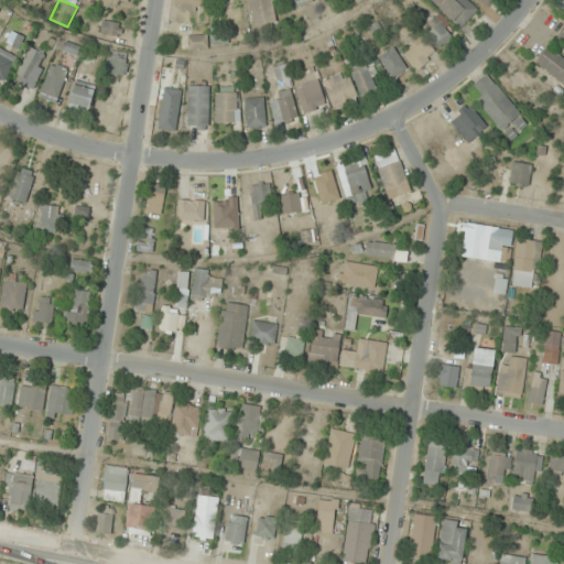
[(203,0),(175,0),(175,10),(204,10),(203,0)]
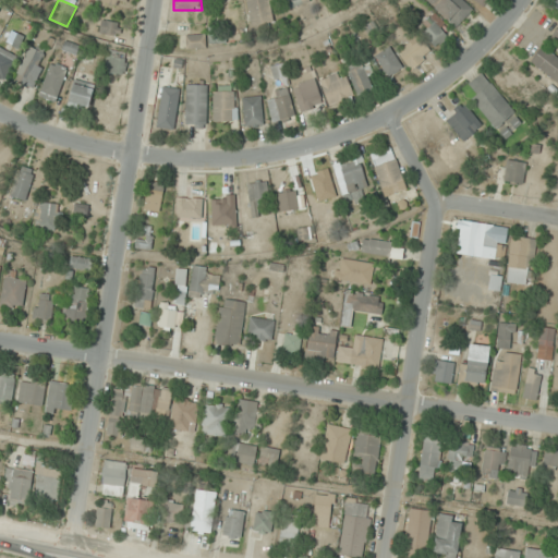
[(246,0),(251,26),(274,22),(269,0),(246,0)]
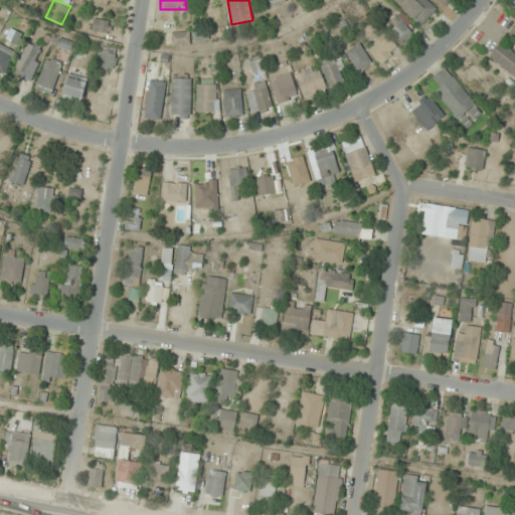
[(397,0),(402,4),(399,7),(421,26),(438,9),(427,0),(397,0)]
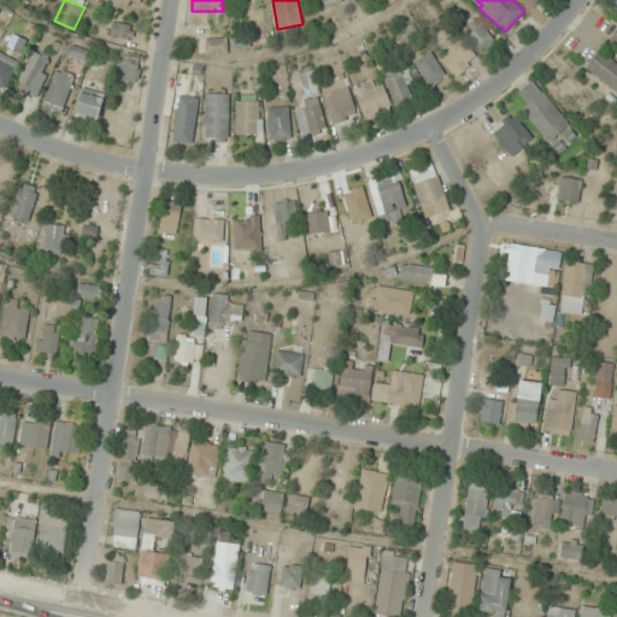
[(498,36),(477,17),(463,33),(483,52),(498,36)]
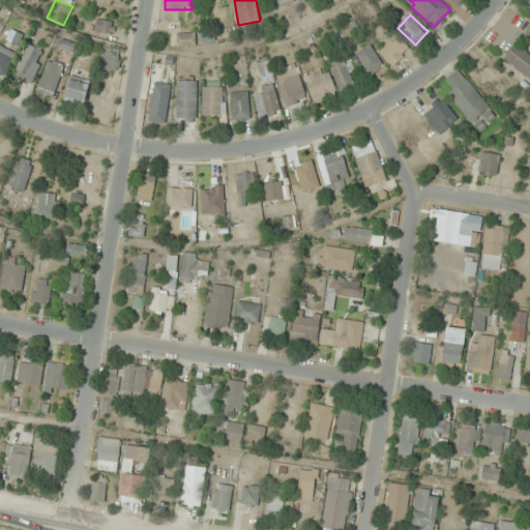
[(94,31),(114,35),(116,23),(96,19),(94,31)]
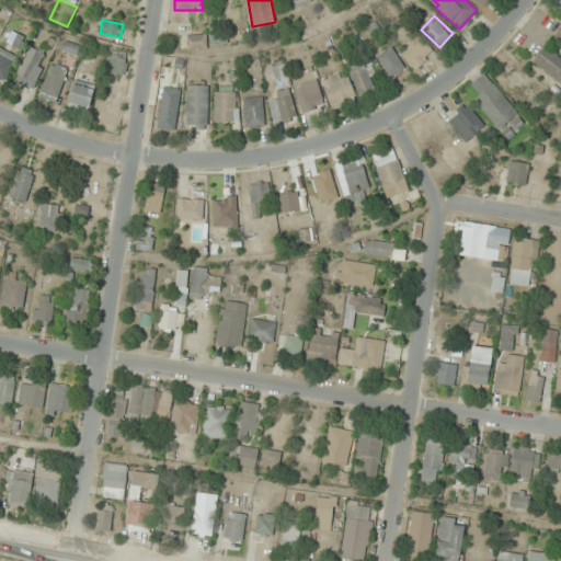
[(0,46),(0,79),(3,81),(26,38),(15,32),(6,49),(0,46)]
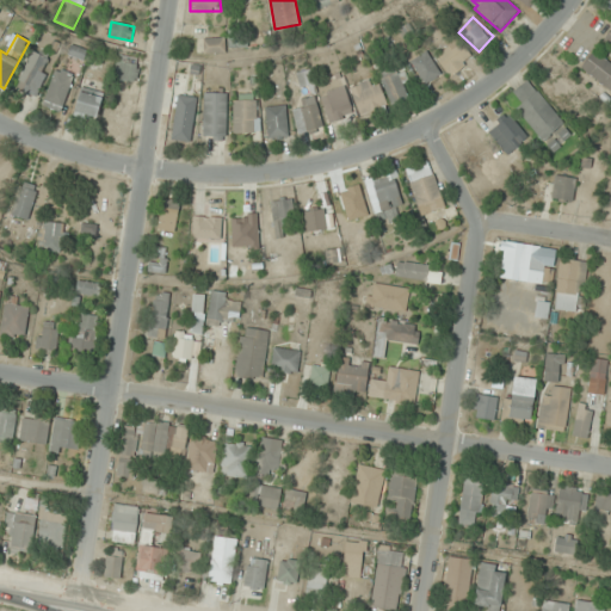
[(451,76),(473,56),(455,37),(433,57),(451,76)]
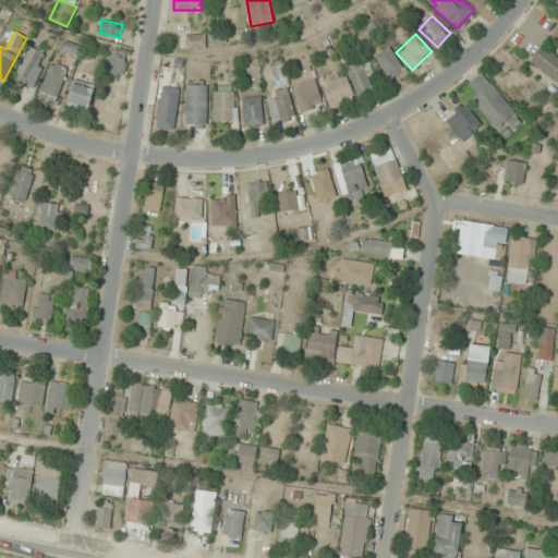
[(186,49),(206,49),(206,35),(186,35),(186,49)]
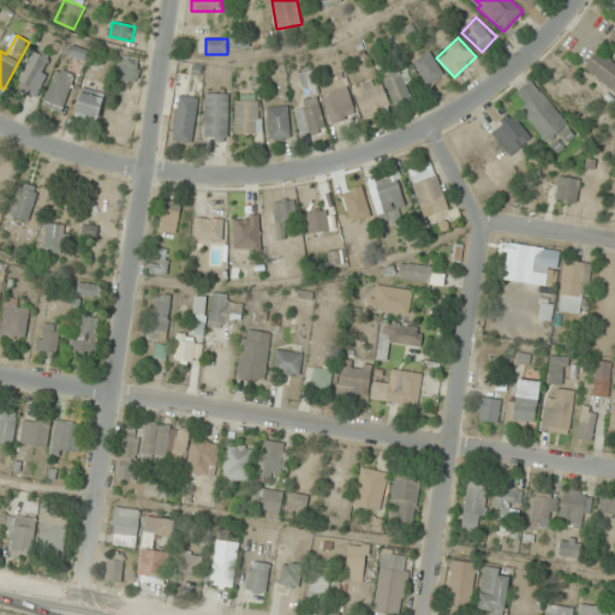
[(87,52),(73,46),(71,53),(84,59),(87,52)]
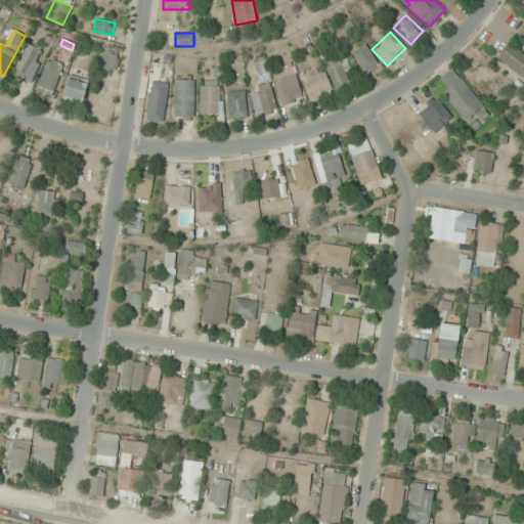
[(46,50),(29,42),(13,75),(31,83),(46,50)]
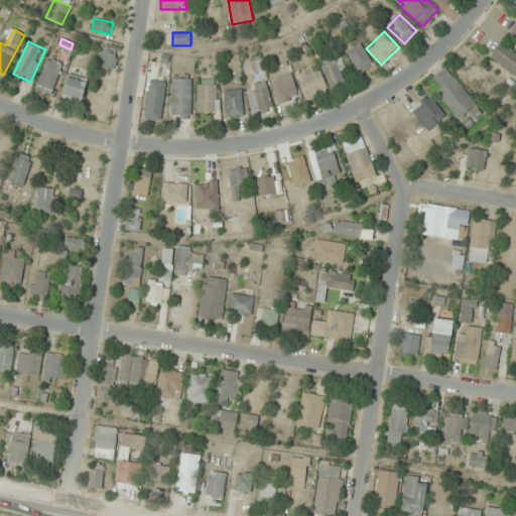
[(515,52),(502,41),(490,56),(515,77),(515,52)]
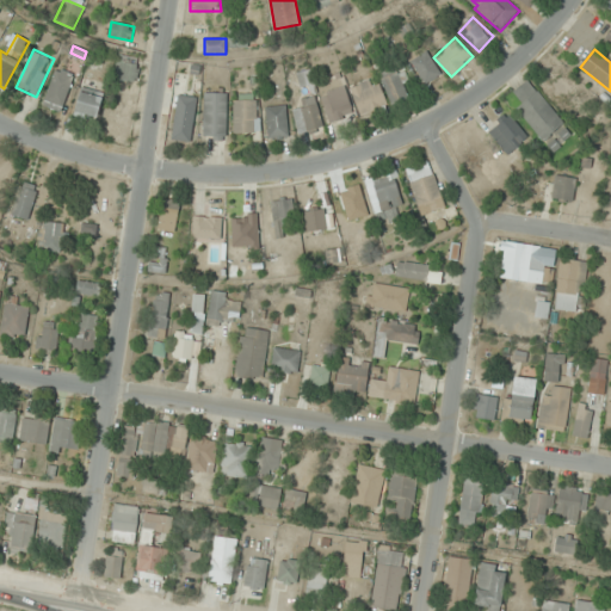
[(426,85),(442,74),(425,51),(411,62),(426,85)]
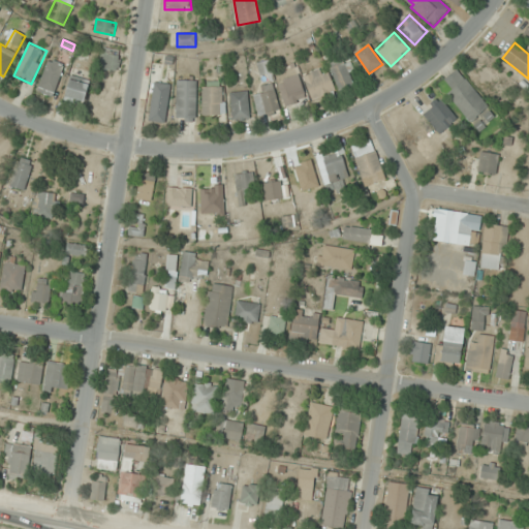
[(121,50),(101,48),(99,69),(119,71),(121,50)]
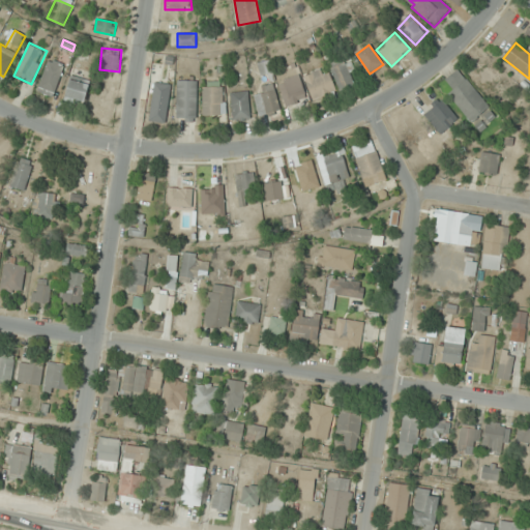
[(346,57),(328,64),(340,91),(357,84),(346,57)]
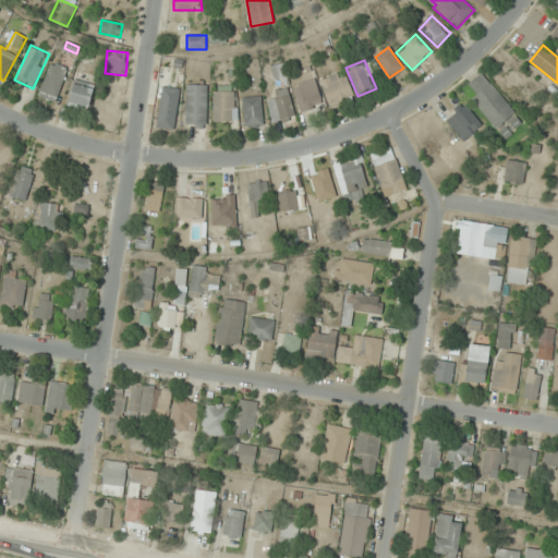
[(271,68),(275,81),(288,76),(283,63),(271,68)]
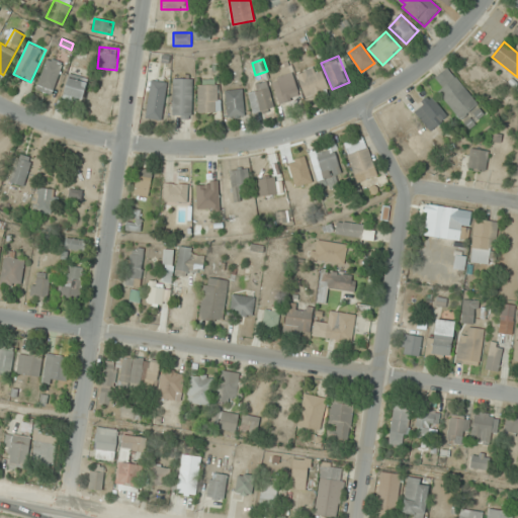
[(498,82),(477,60),(460,75),(482,98),(498,82)]
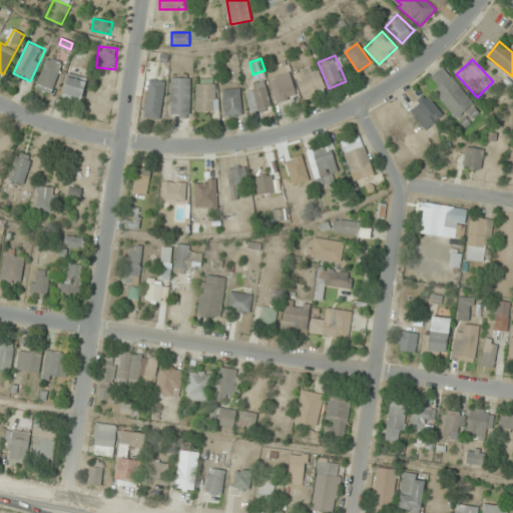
[(52,93),(62,65),(46,60),(36,88),(52,93)]
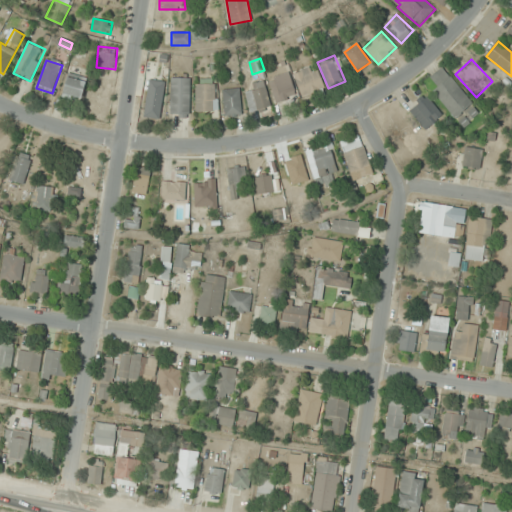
[(326,86),(311,64),(292,77),(306,99),(326,86)]
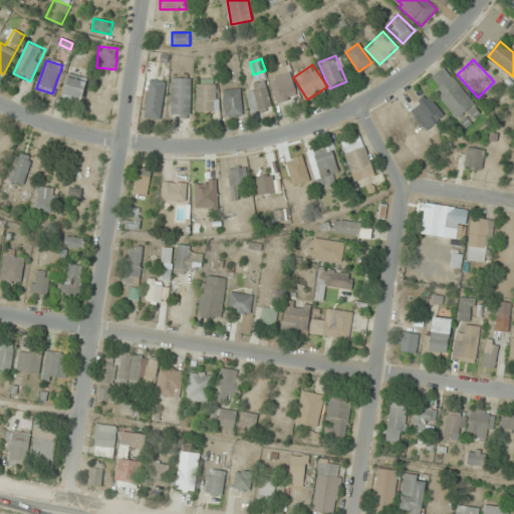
[(431,78),(439,87),(435,91),(457,118),(474,104),(444,67),(431,78)]
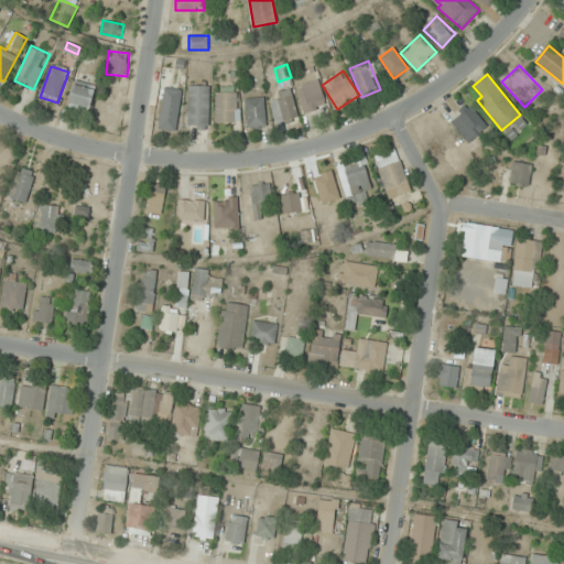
[(327,106),(317,79),(295,88),(305,114),(327,106)]
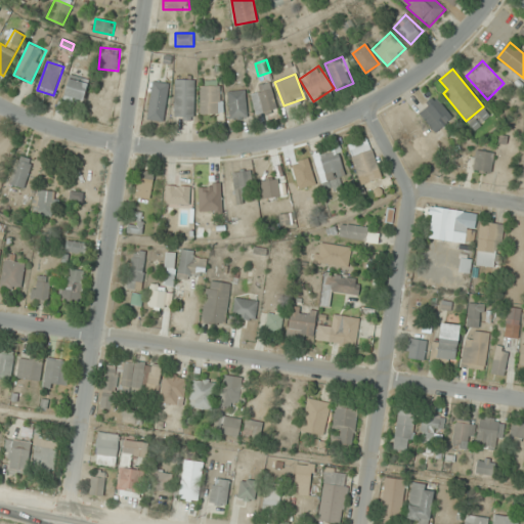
[(84,103),(89,83),(70,78),(63,97),(84,103)]
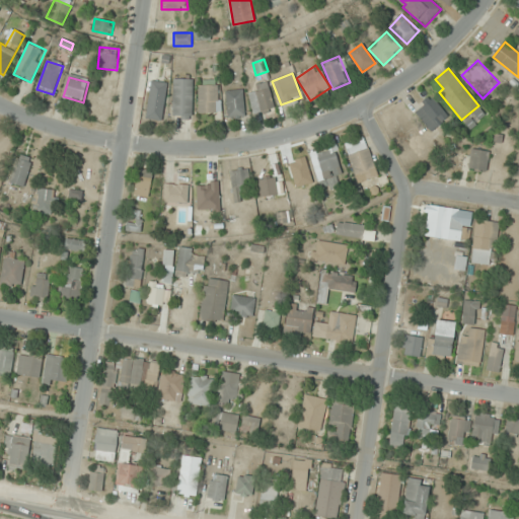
[(192,116),(192,78),(173,78),(173,116),(192,116)]
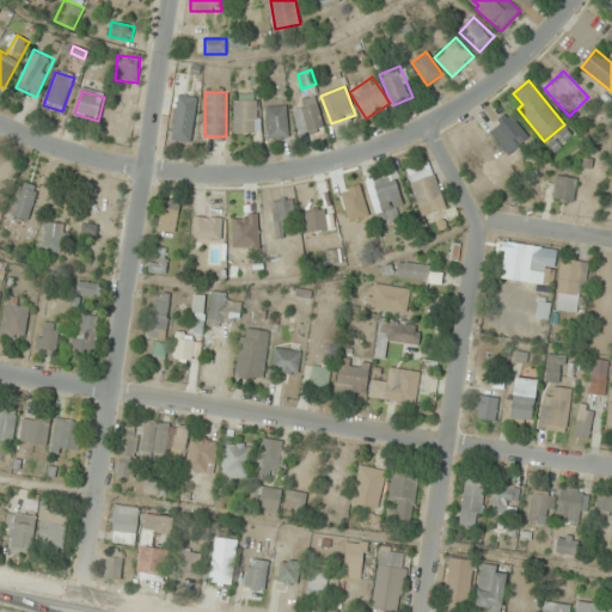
[(258,134),(258,95),(234,95),(234,134),(258,134)]
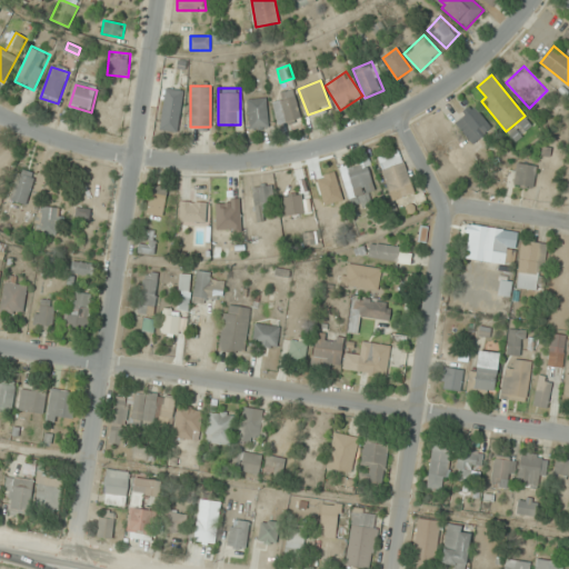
[(182,91),(166,89),(161,131),(179,132),(182,91)]
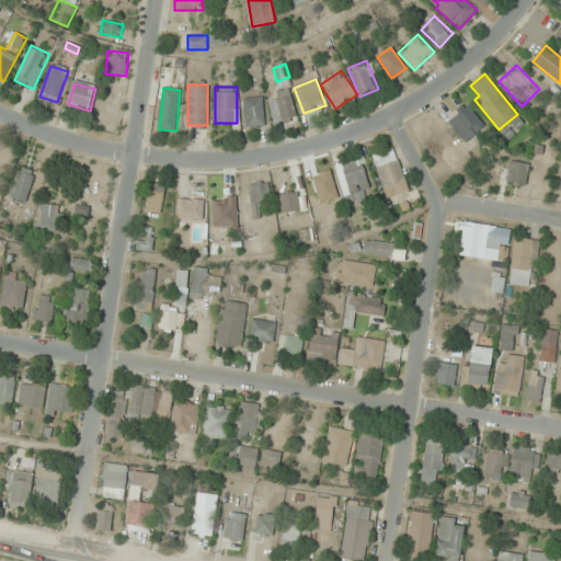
[(277,92),(278,99),(268,101),(274,123),(297,117),(290,89),(277,92)]
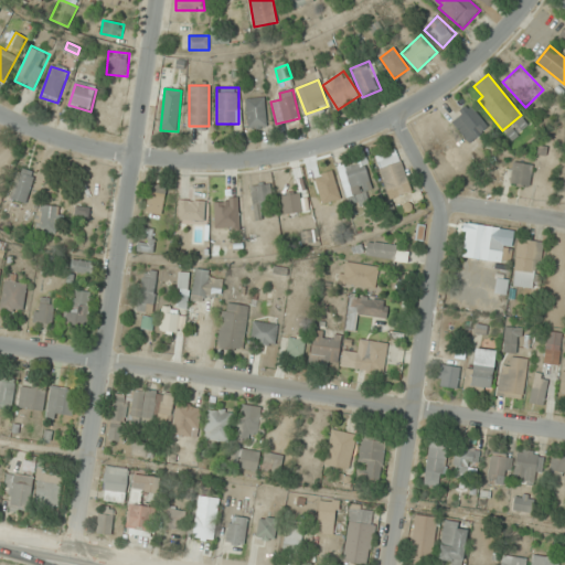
[(267,127),(265,97),(246,98),(248,129),(267,127)]
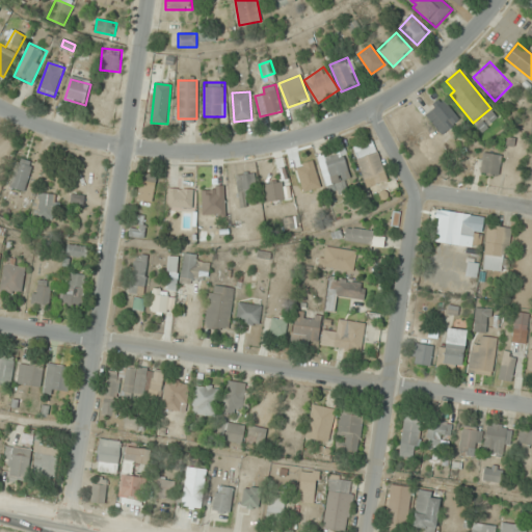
[(443,135),(460,120),(442,98),(423,113),(443,135)]
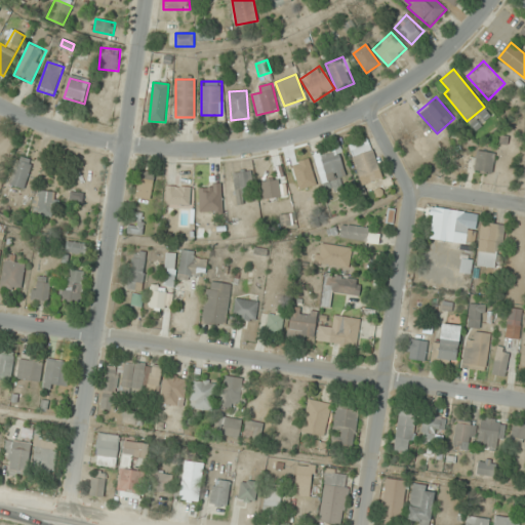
[(349,146),(362,186),(382,179),(369,138),(349,146)]
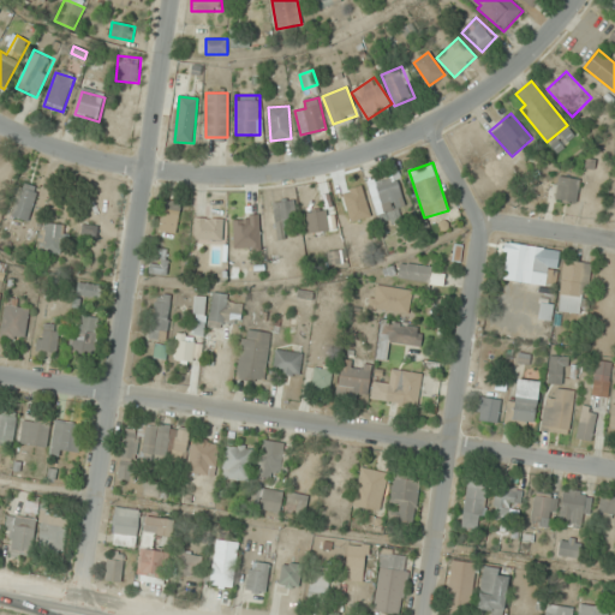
[(406,212),(398,177),(370,183),(378,219),(406,212)]
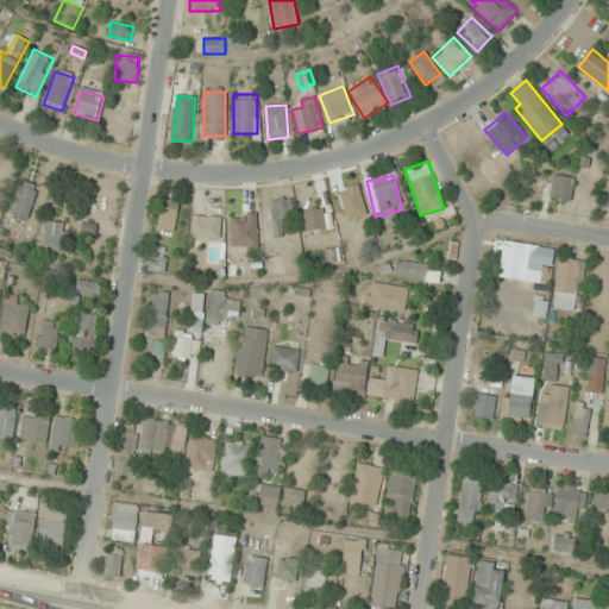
[(552,199),(569,202),(575,180),(558,176),(552,199)]
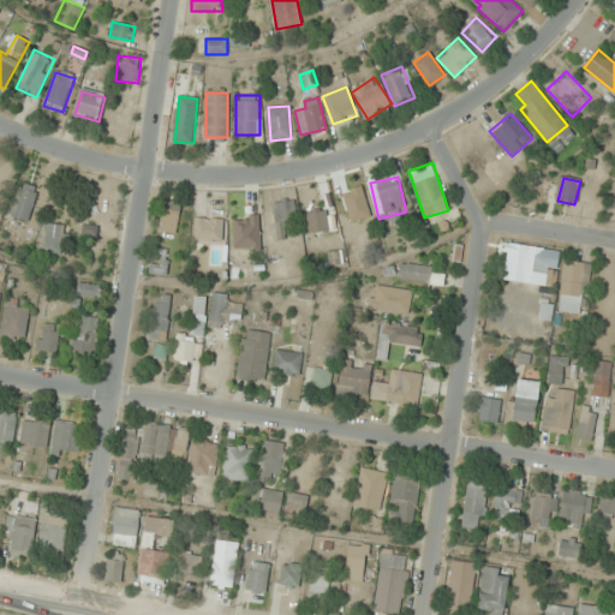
[(10,216),(28,222),(39,189),(22,183),(10,216)]
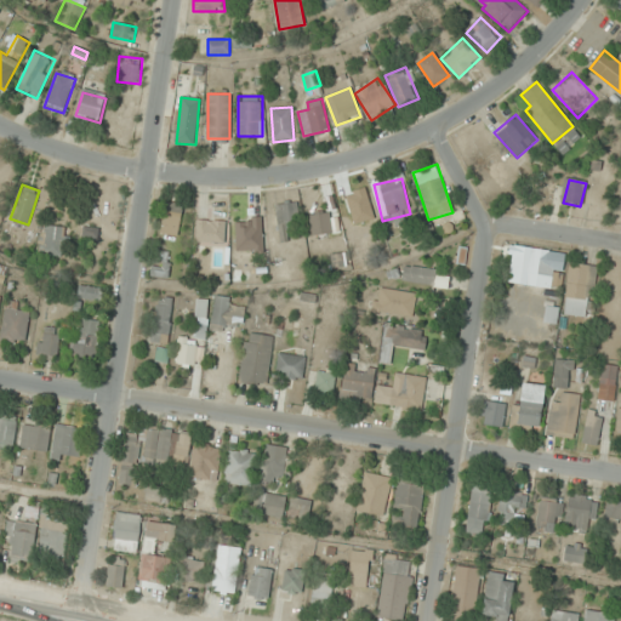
[(354,198),(359,227),(374,224),(368,195),(354,198)]
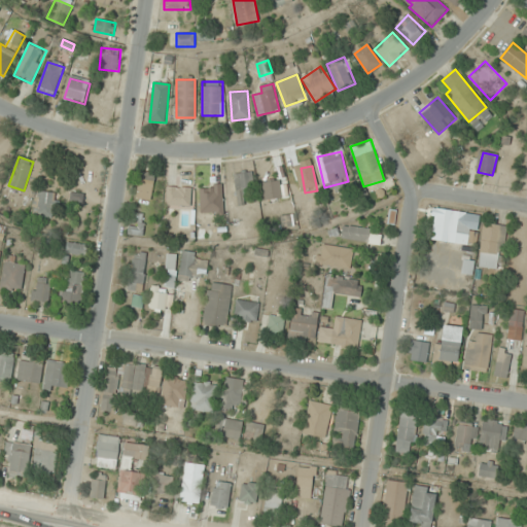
[(156,175),(142,172),(135,198),(150,201),(156,175)]
